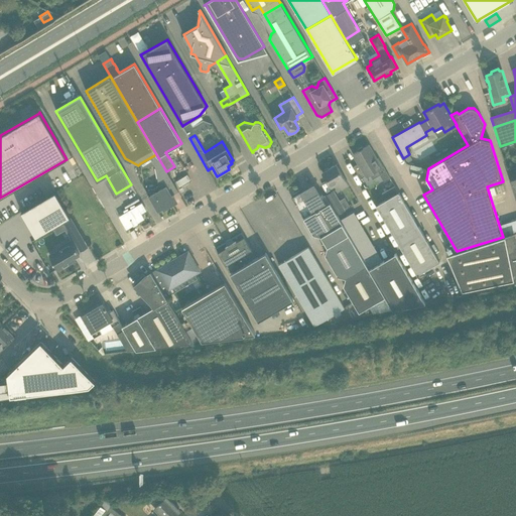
[(359,150),(353,154),(358,163),(353,166),(360,178),(365,175),(366,176),(370,174),(373,178),(379,174),(377,170),(383,166),(378,157),(376,158),(368,145),(362,148),(361,147),(358,149),(359,150)]
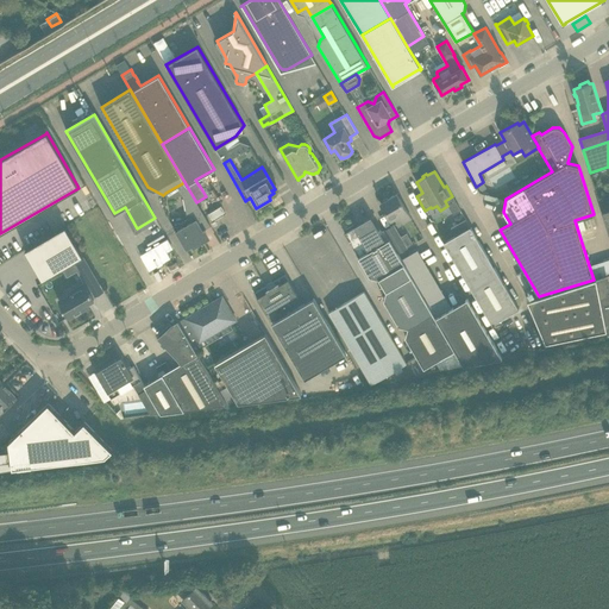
[(211,226),(196,202),(184,182),(165,193),(167,198),(182,195),(187,219),(182,221),(175,224),(175,226),(174,227),(177,233),(177,238),(179,237),(187,249),(200,242),(199,239),(206,236),(203,230),(211,226)]
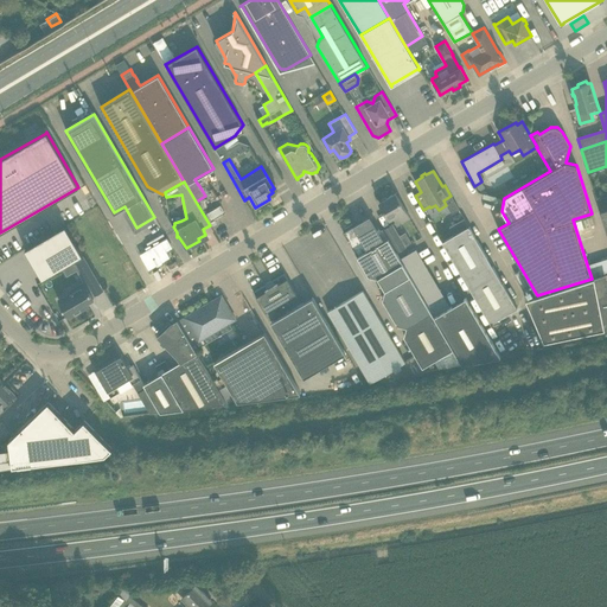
[(402,222),(409,217),(395,193),(387,198),(385,197),(381,199),(381,202),(378,203),(389,221),(397,215),(402,222)]
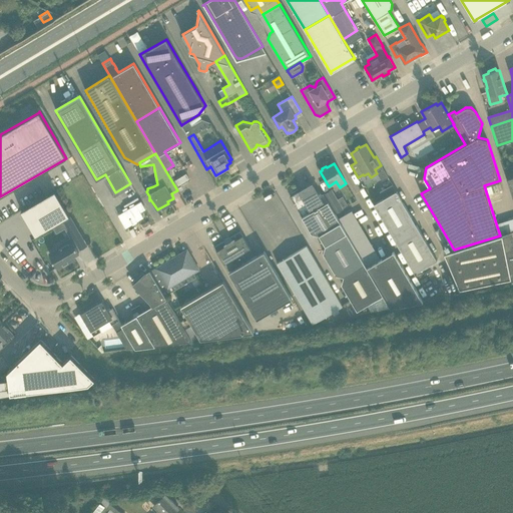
[(320,192),(318,193),(312,182),(299,191),(298,189),(291,193),(292,195),(290,196),(302,216),(328,201),(323,193),(321,194),(320,192)]
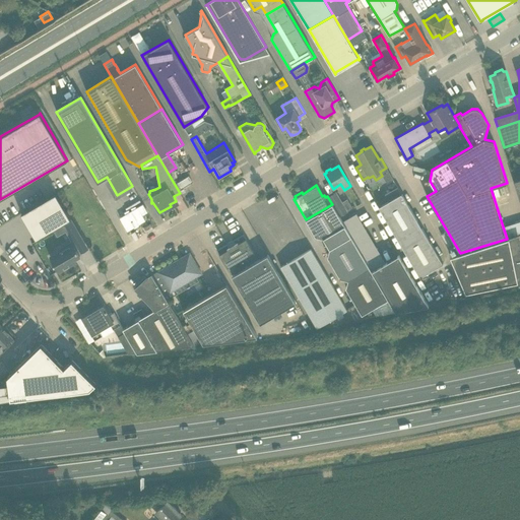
[(391,198),(400,193),(398,189),(388,193),(391,198)]
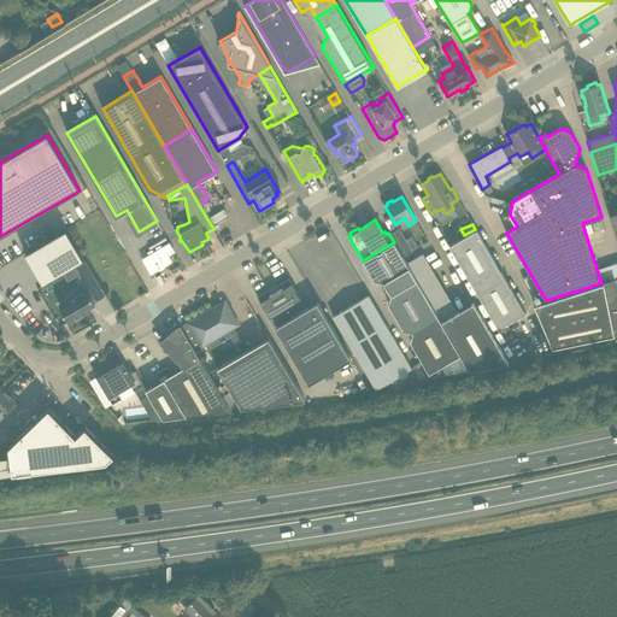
[(398,227),(388,233),(394,242),(401,256),(411,250),(398,227)]
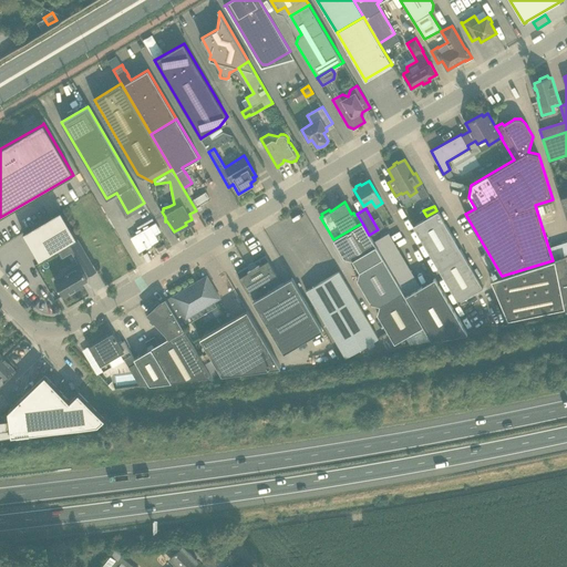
[(39,261),(78,239),(61,210),(22,233),(39,261)]
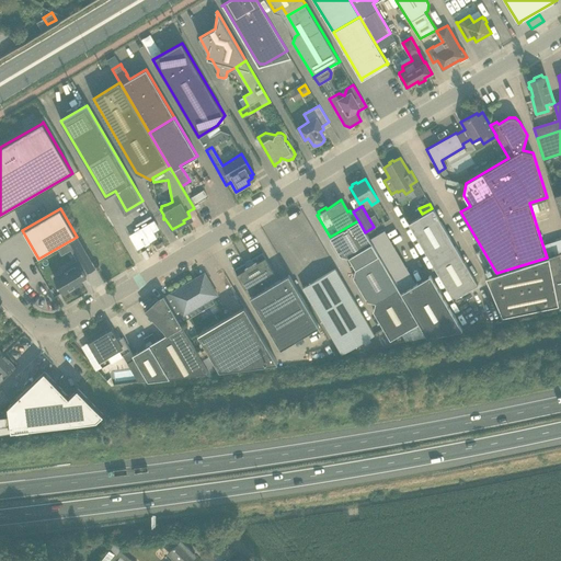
[(478,284),(438,218),(433,208),(409,224),(453,299),(478,284)]
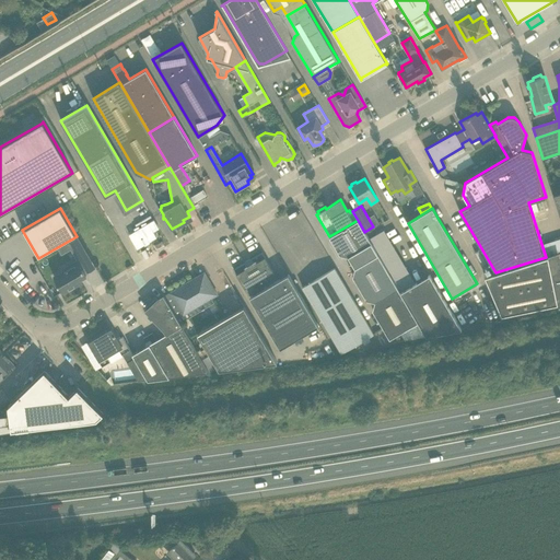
[(154,220),(128,235),(137,251),(144,246),(144,247),(151,243),(150,242),(158,238),(154,232),(160,229),(154,220)]
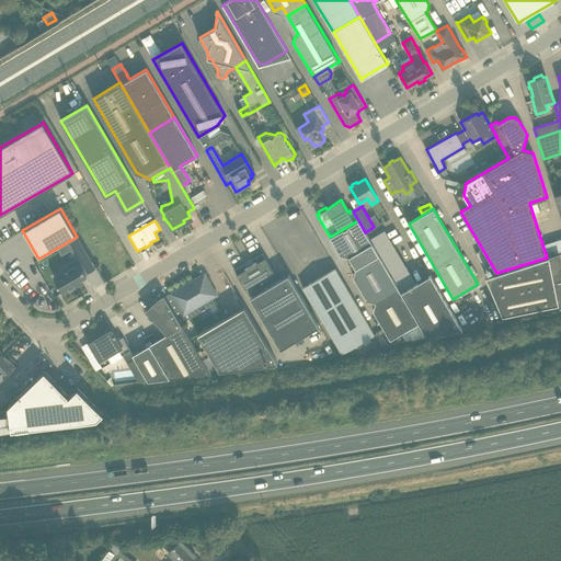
[(371,243),(366,233),(358,220),(330,237),(340,254),(348,256),(371,243)]
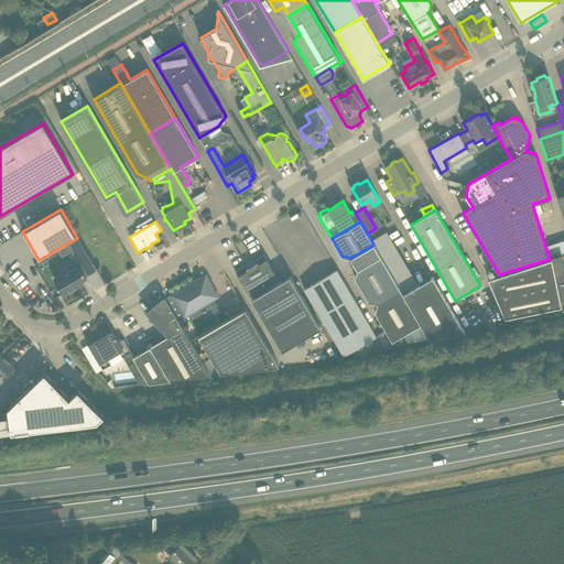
[(77,238),(68,242),(82,263),(89,259),(77,238)]
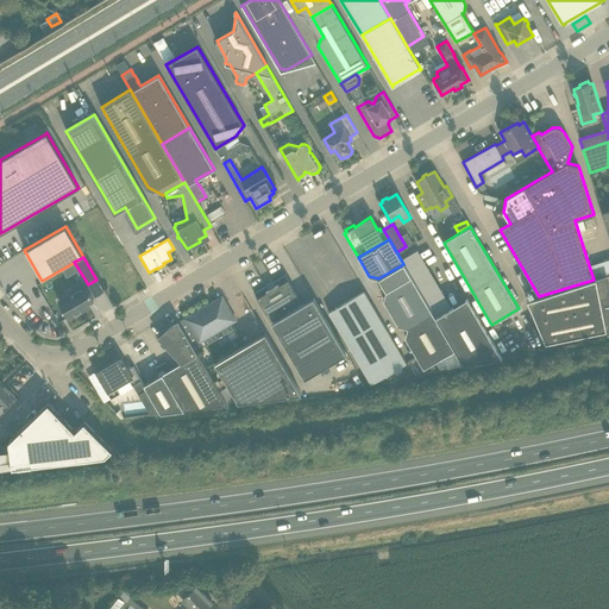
[(387,290),(410,276),(403,264),(378,278),(387,290)]
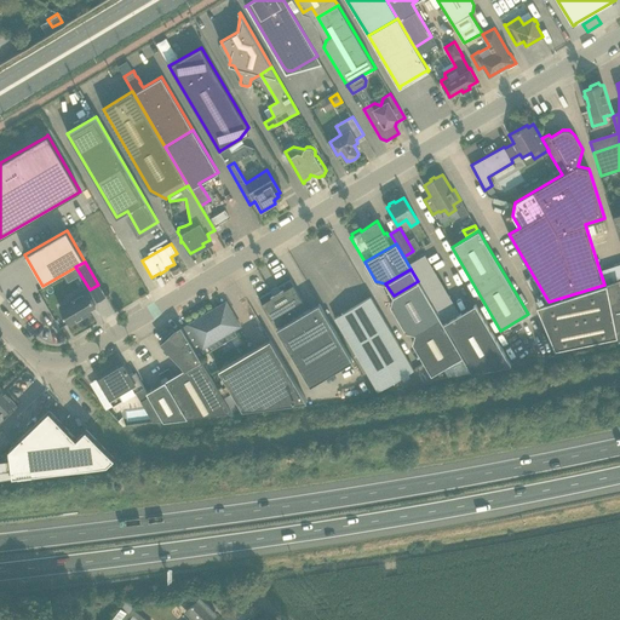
[(302,300),(303,300),(290,279),(258,298),(271,320),(274,319),(303,302),(302,300)]
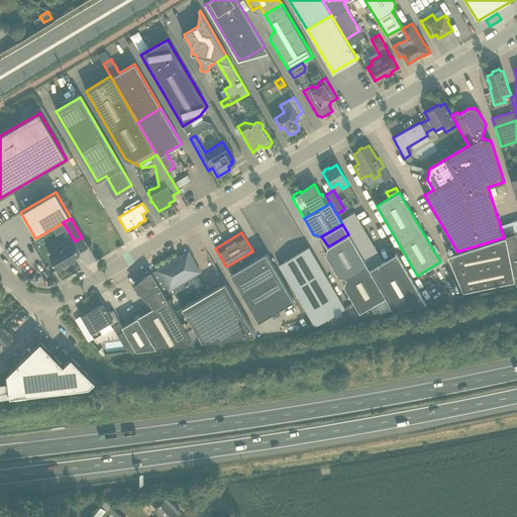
[(516,280),(516,241),(515,233),(504,237),(481,244),(457,251),(457,252),(447,255),(462,291),(516,280)]
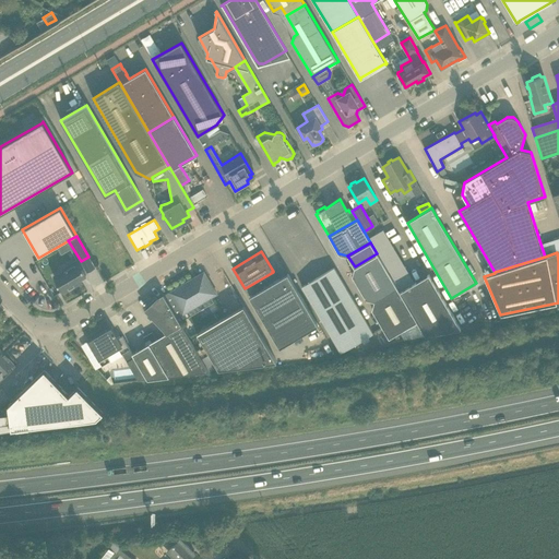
[(375,300),(397,287),(377,253),(355,266),(352,275),(366,298),(375,300)]
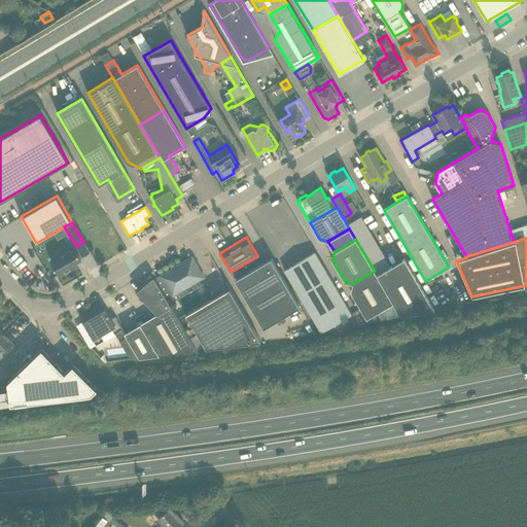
[(59,255),(50,260),(55,267),(54,268),(55,269),(56,269),(60,276),(77,266),(75,262),(81,259),(78,255),(79,255),(78,253),(77,253),(74,248),(73,247),(66,251),(66,250),(65,249),(58,253),(59,255)]
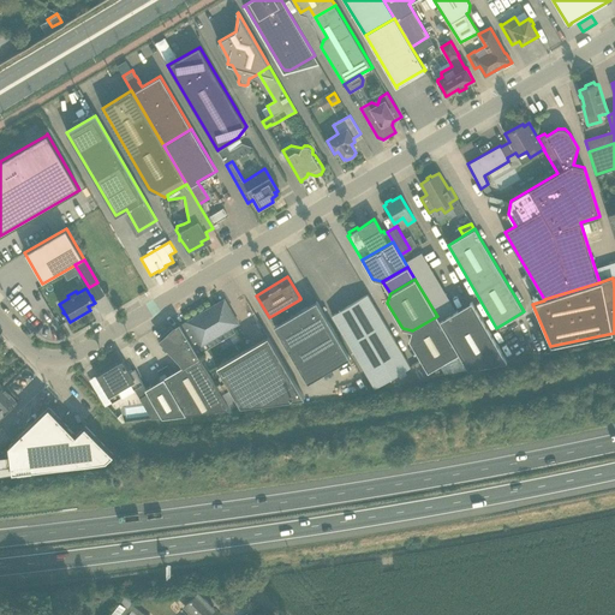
[(410,368),(374,305),(368,294),(332,315),(375,388),(398,375),(404,371),(410,368)]
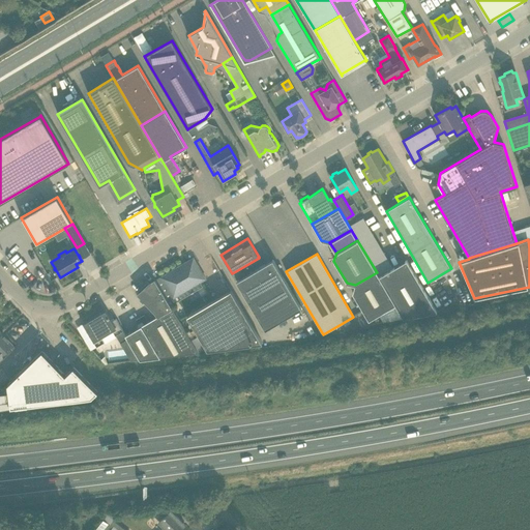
[(173,298),(205,278),(193,258),(180,266),(178,266),(174,268),(174,269),(160,277),(173,298)]
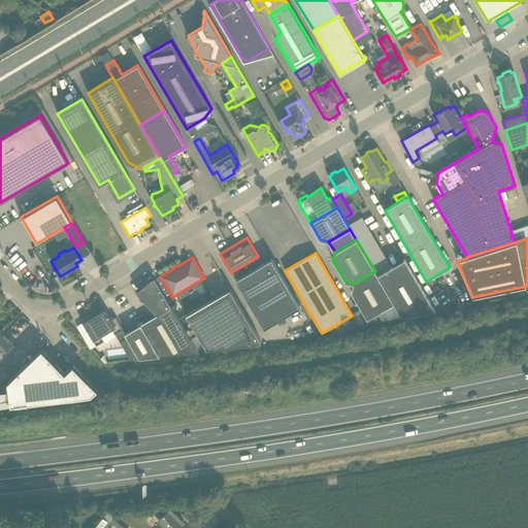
[(271,258),(262,264),(258,257),(233,271),(238,279),(235,281),(245,298),(283,276),(271,258)]
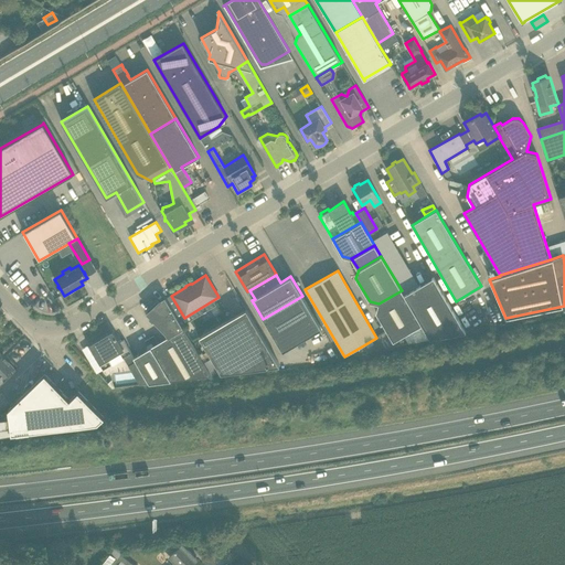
[(466,332),(439,287),(434,277),(404,295),(422,324),(430,339),(466,332)]
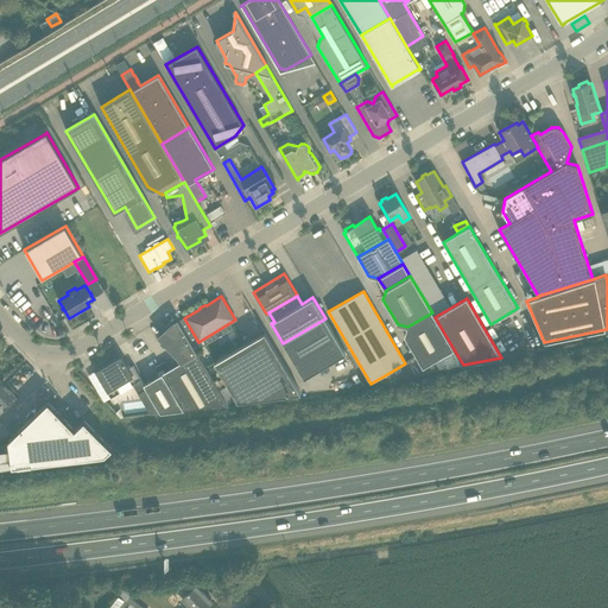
[(454,349),(435,317),(432,312),(407,327),(405,336),(423,368),(454,349)]
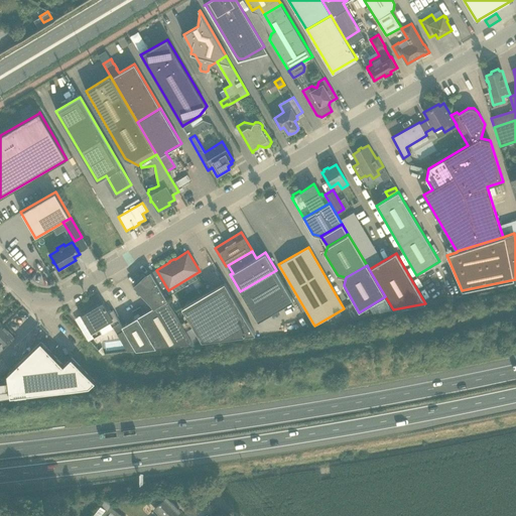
[(258,321),(293,300),(276,270),(240,291),(258,321)]
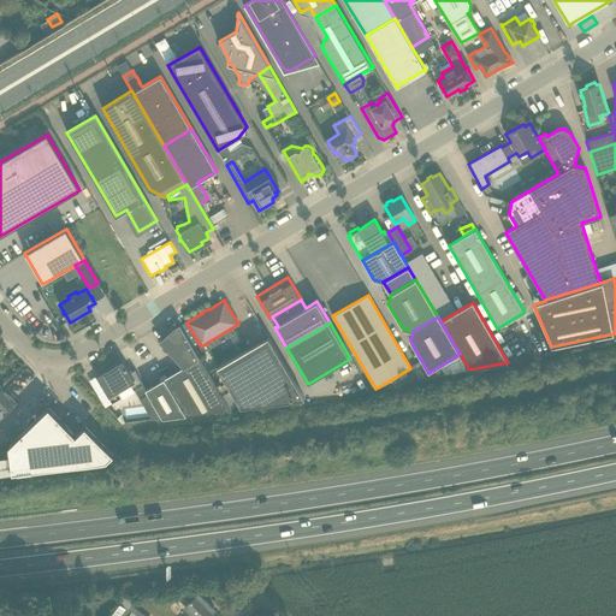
[(165,378),(146,389),(149,395),(163,418),(185,415),(230,409),(221,395),(199,355),(181,326),(173,330),(172,333),(171,335),(170,333),(161,341),(185,366),(165,378)]
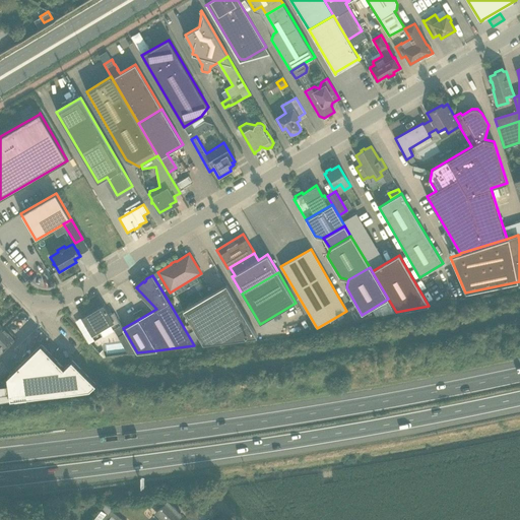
[(258,337),(232,294),(226,284),(183,310),(203,344),(258,337)]
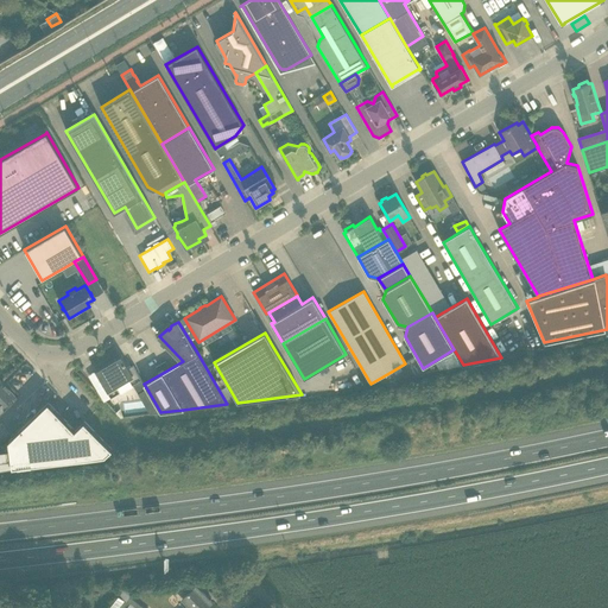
[(121,355),(95,371),(101,381),(111,396),(112,398),(119,393),(115,387),(128,379),(132,385),(135,382),(141,380),(133,366),(128,368),(127,366),(121,355)]
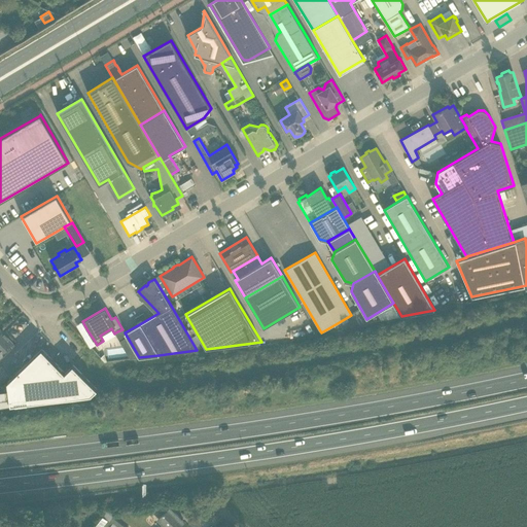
[(0,353),(11,343),(1,331),(0,331),(0,356),(2,355),(0,353)]
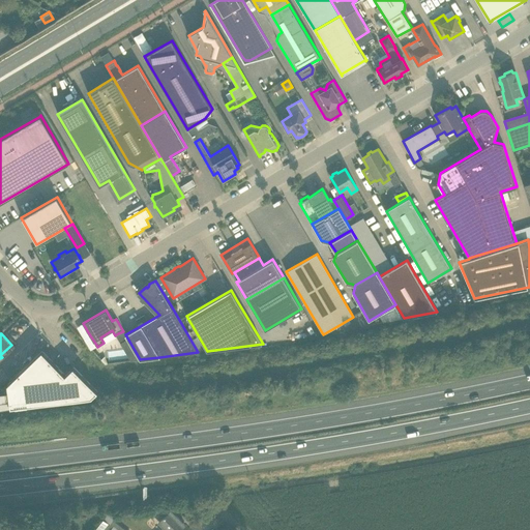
[(128,340),(122,344),(131,360),(140,359),(128,340)]
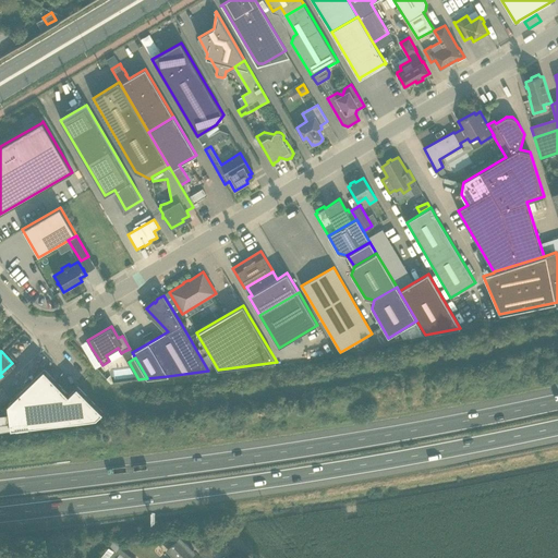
[(107,376),(113,372),(111,367),(105,372),(107,376)]
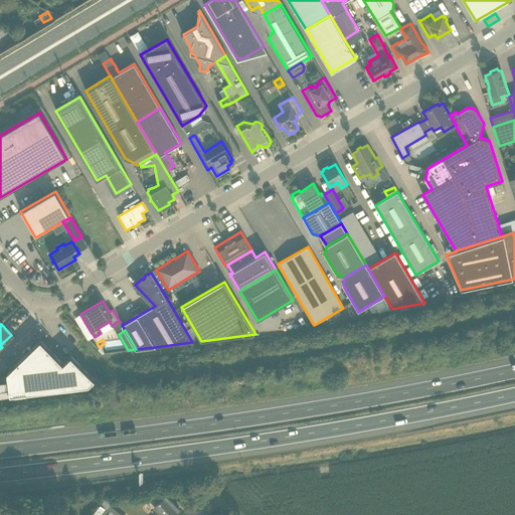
[(8,380),(0,381),(0,397),(10,396),(45,392),(51,391),(89,386),(95,380),(71,357),(70,357),(63,364),(56,356),(40,341),(17,363),(7,373),(8,380)]
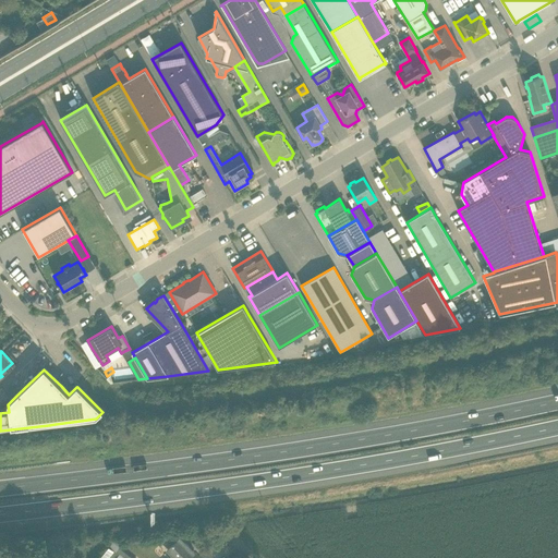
[(187,557),(194,552),(180,537),(168,549),(173,556),(170,557),(187,557)]
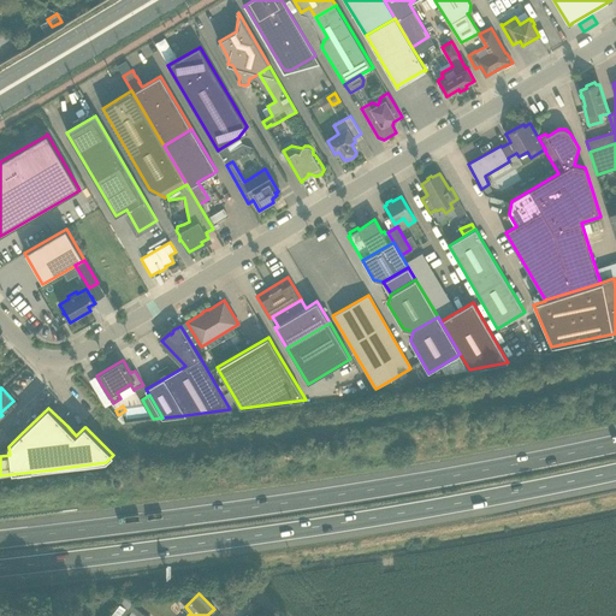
[(144,615),(131,605),(135,600),(130,597),(123,598),(111,614),(113,615),(144,615)]
